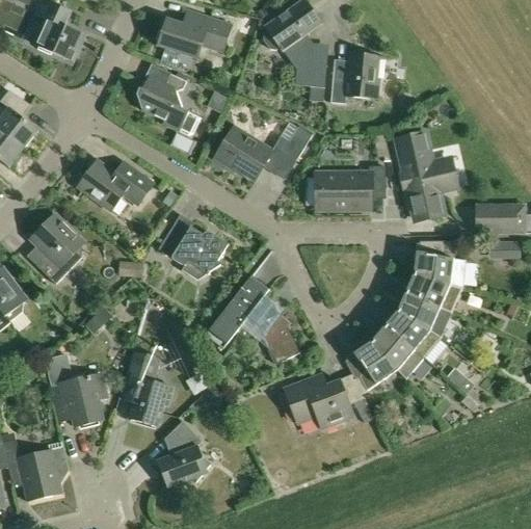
[(33,43),(37,45),(36,47),(50,53),(51,51),(72,60),(83,33),(65,25),(63,21),(69,10),(44,0),(42,0),(35,12),(46,18),(33,43)]
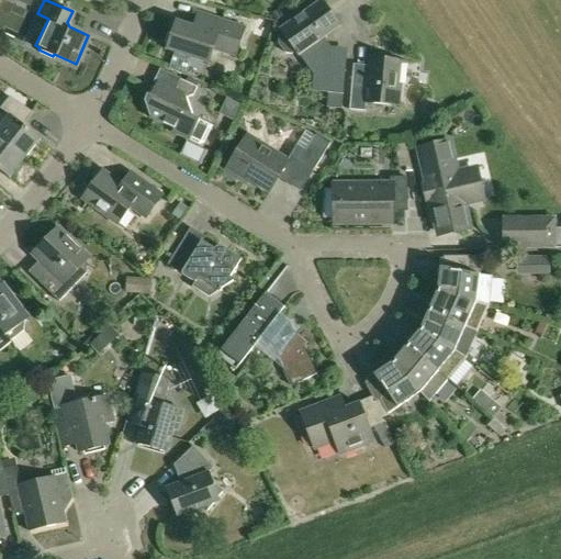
[(278,34),(278,40),(284,51),(290,52),(295,48),(312,73),(311,89),(327,90),(326,104),(340,105),(343,91),(345,67),(329,66),(331,49),(323,49),(323,45),(318,37),(323,34),(338,23),(322,0),(317,0),(280,26),(283,31),(278,34)]
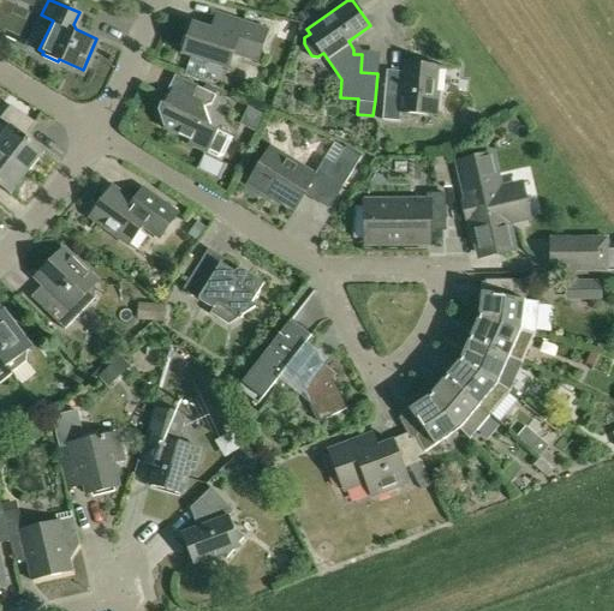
[(227,66),(232,51),(257,59),(267,28),(225,15),(220,30),(191,21),(182,51),(227,66)]
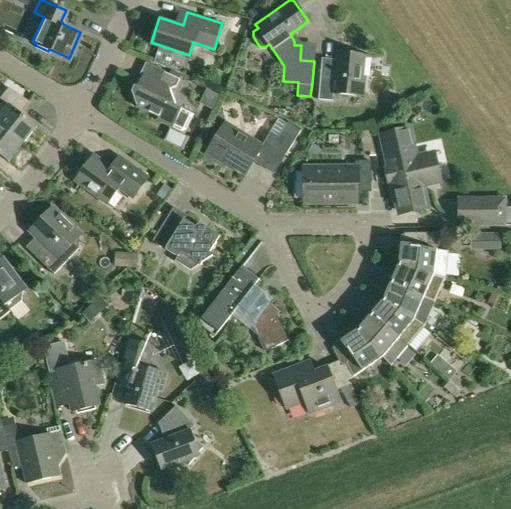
[(364,75),(361,75),(363,53),(336,50),(335,61),(332,63),(321,62),(317,97),(332,99),(332,91),(363,94),(364,75)]
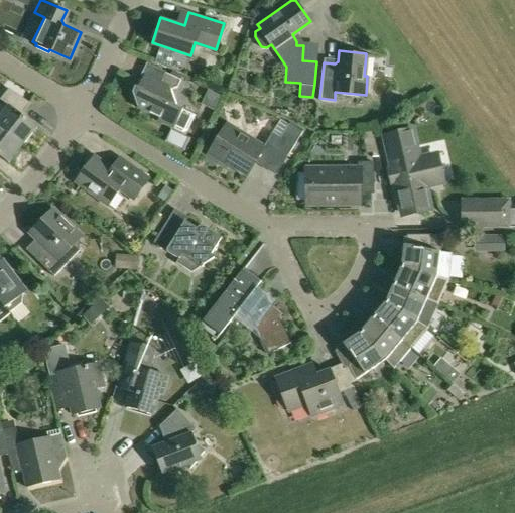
[(176,85),(180,78),(164,70),(159,81),(143,73),(137,86),(134,85),(132,91),(137,105),(158,115),(157,118),(182,130),(185,129),(194,113),(175,104),(169,88),(176,85)]
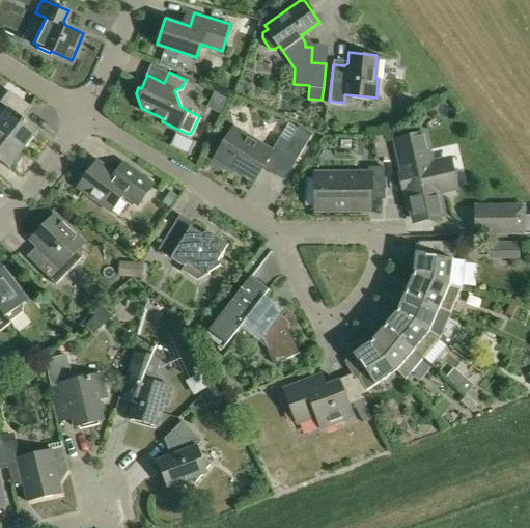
[(0,101),(7,107),(0,116),(0,129),(23,147),(36,129),(21,116),(30,104),(8,88),(0,99),(0,101)]
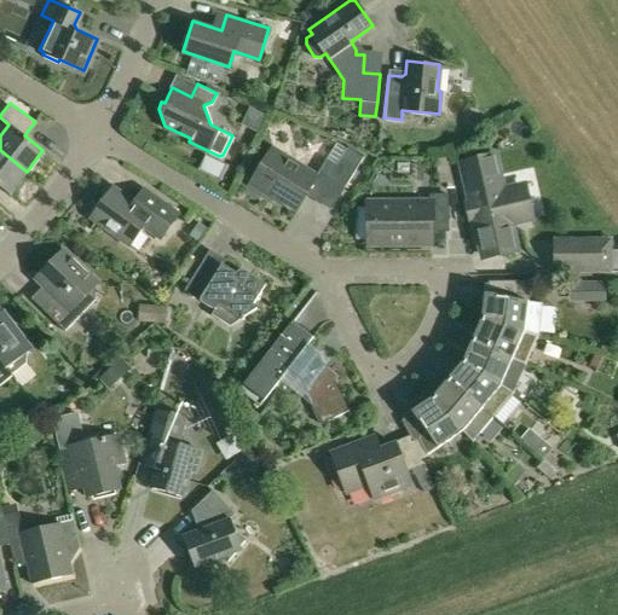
[(240,122),(255,129),(264,112),(248,105),(240,122)]
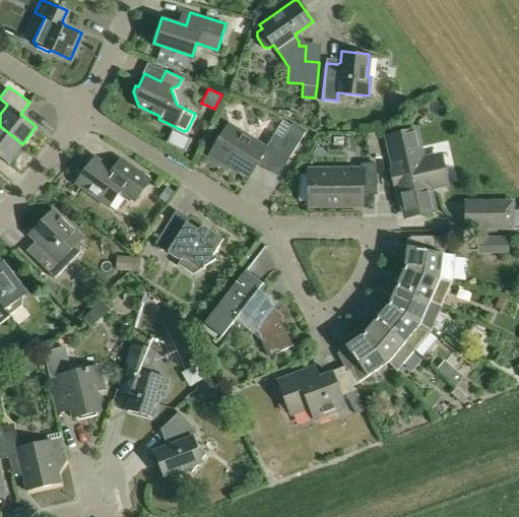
[(228,123),(209,152),(226,164),(228,162),(249,175),(256,162),(265,146),(228,123)]
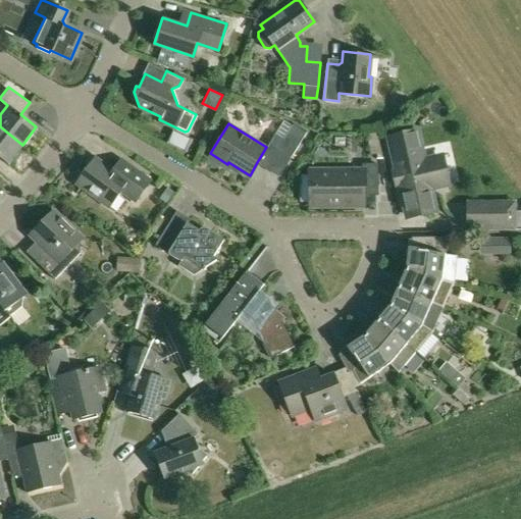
[(274,133),(268,143),(290,156),(305,132),(291,123),(282,137),(274,133)]
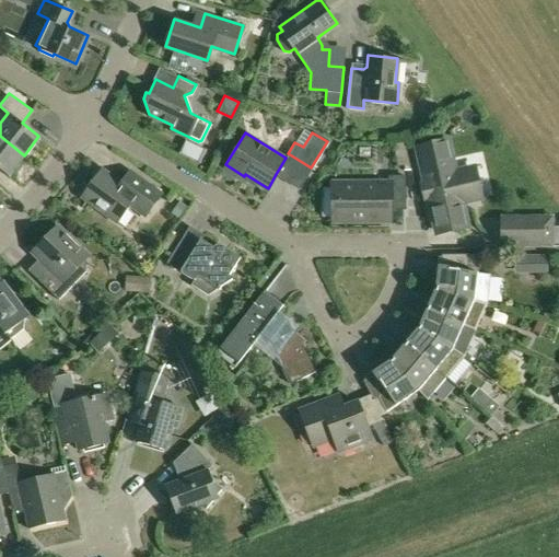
[(0,169),(9,175),(24,155),(0,136),(0,169)]
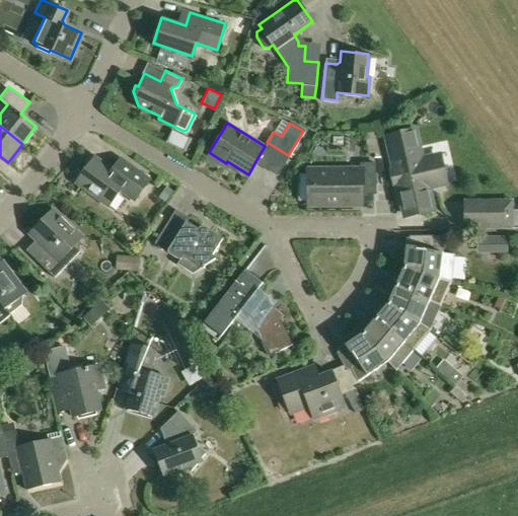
[(428,186),(440,183),(433,153),(422,156),(415,128),(385,135),(400,202),(430,195),(428,186)]
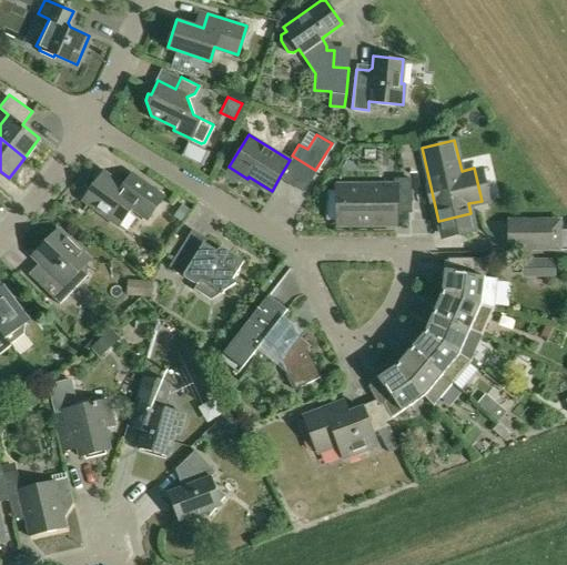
[(102,170),(82,198),(118,223),(128,210),(134,209),(147,218),(163,194),(141,179),(131,191),(102,170)]
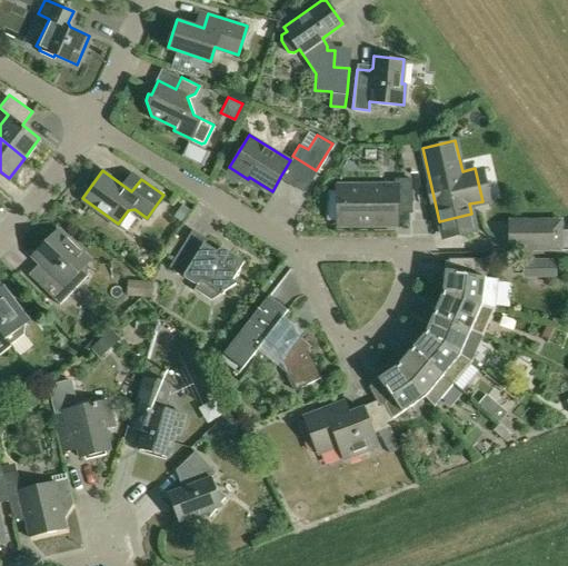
[(342,185),(342,189),(328,189),(328,217),(342,217),(342,221),(396,221),(396,205),(411,205),(410,177),(395,177),(395,185),(342,185)]
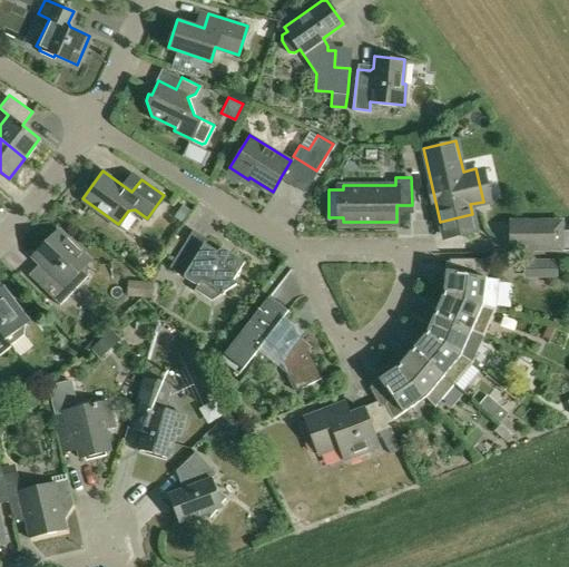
[(174,215),(182,221),(190,208),(182,202),(174,215)]
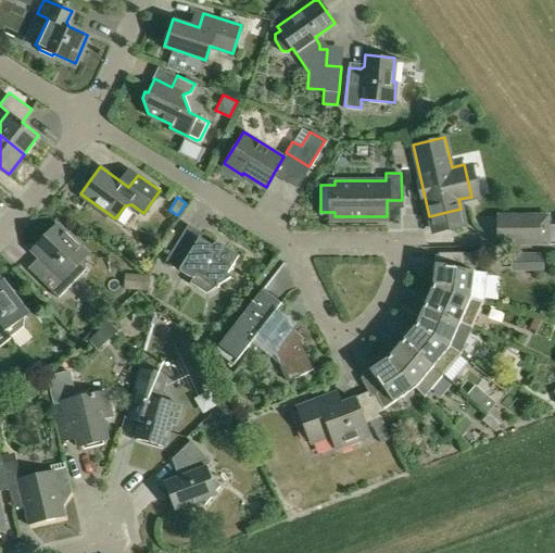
[(408,235),(407,208),(395,209),(396,236),(408,235)]
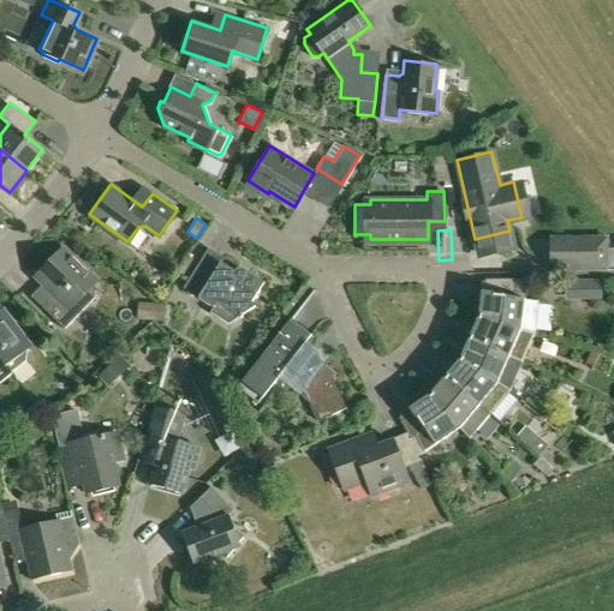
[(548,270),(608,270),(607,234),(548,234),(548,270)]
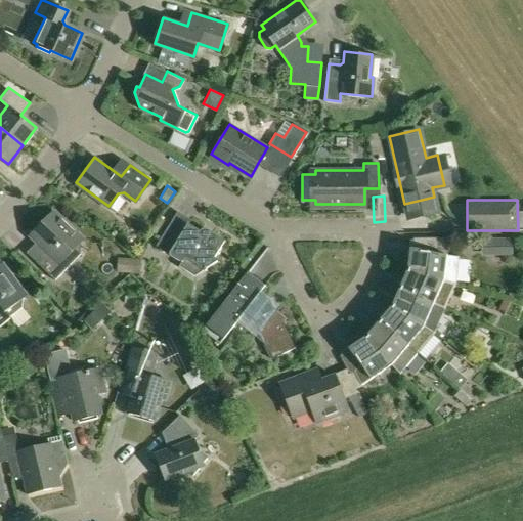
[(53,209),(29,234),(36,241),(26,251),(54,278),(80,252),(80,241),(83,237),(53,209)]
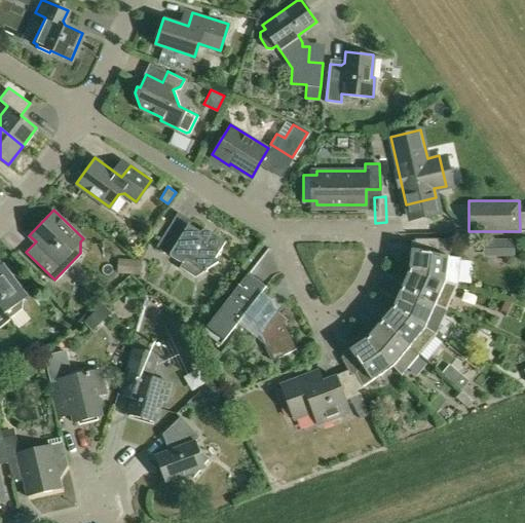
[(188,223),(191,219),(178,211),(155,246),(181,261),(179,265),(195,275),(218,261),(215,256),(225,239),(212,231),(209,236),(188,223)]
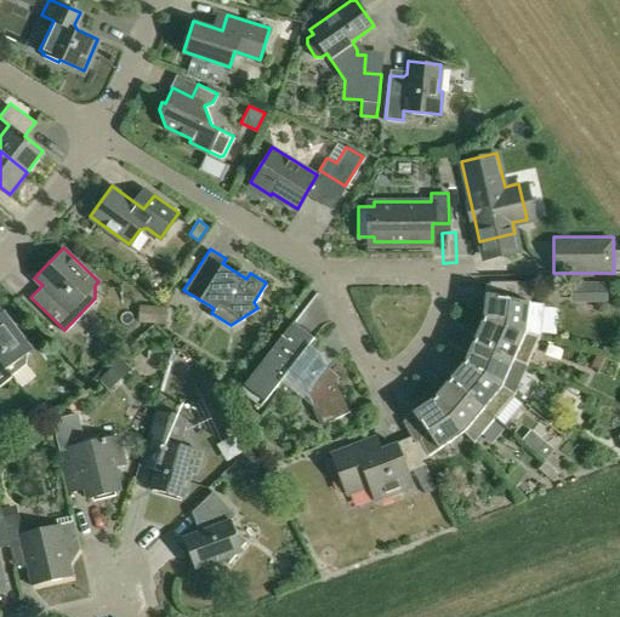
[(519,280),(489,279),(484,318),(540,333),(540,332),(544,300),(517,300),(519,280)]
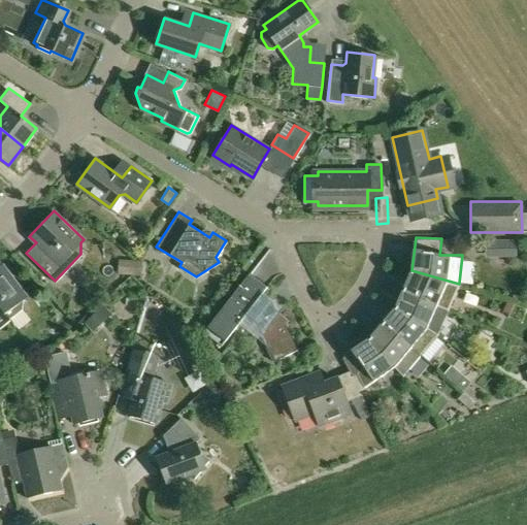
[(484,238),(484,256),(498,256),(497,238),(484,238)]
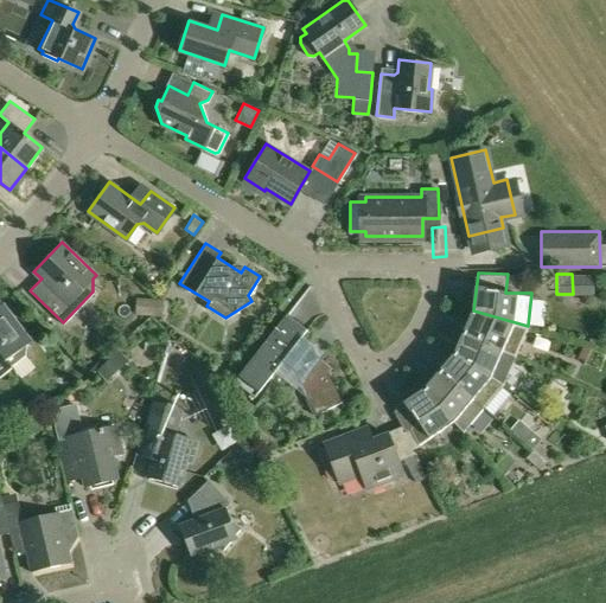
[(134,313),(150,313),(151,314),(152,297),(135,296),(134,313)]
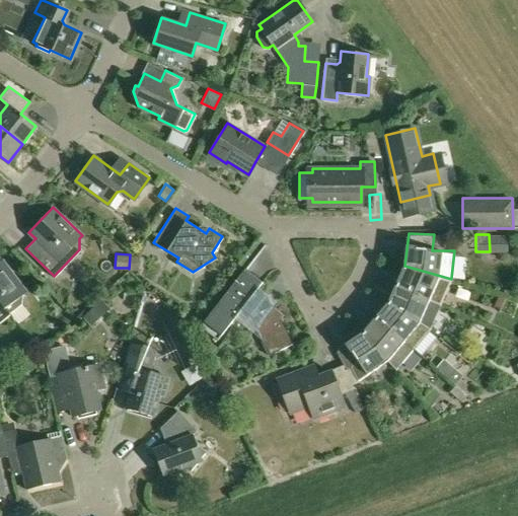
[(139,254),(130,254),(129,269),(138,269),(139,254)]
